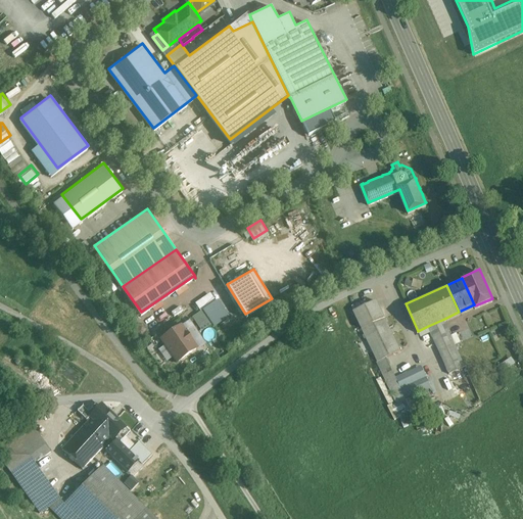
[(150,323),(172,309),(163,297),(143,312),(150,323)]
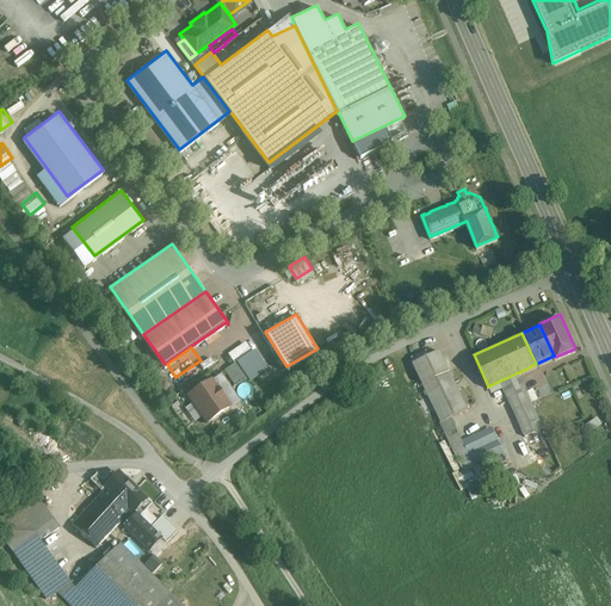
[(468,407),(439,348),(413,362),(442,419),(451,414),(468,407)]
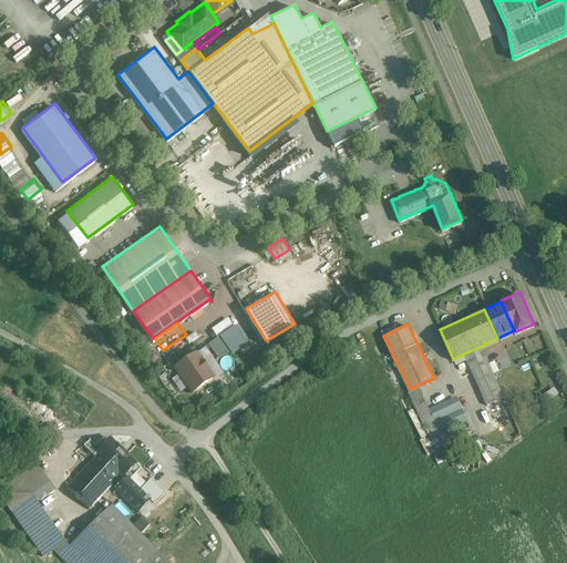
[(220,333),(209,340),(218,354),(229,346),(220,333)]
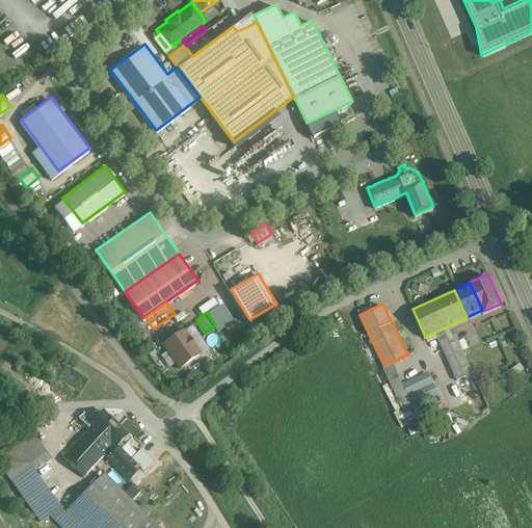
[(473,370),(452,324),(435,332),(457,378),(473,370)]
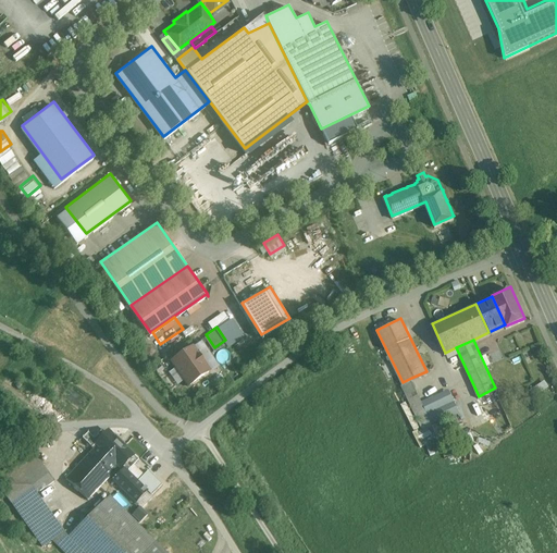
[(193,343),(172,357),(188,382),(209,368),(193,343)]
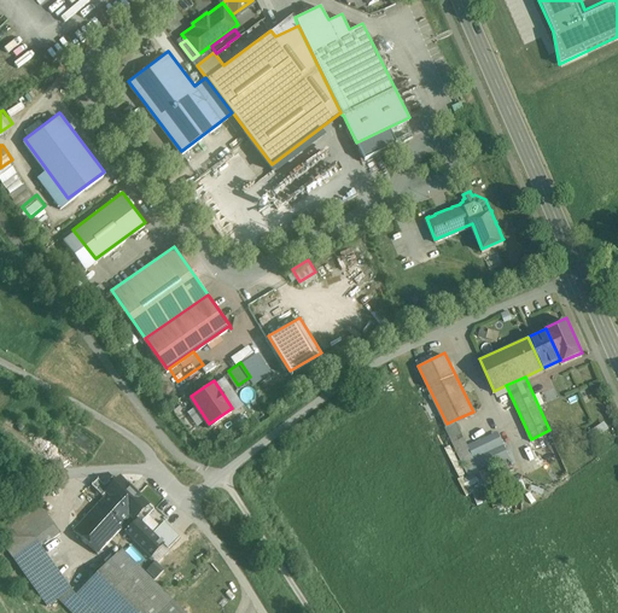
[(467,443),(456,419),(447,424),(445,425),(468,474),(479,470),(467,443)]
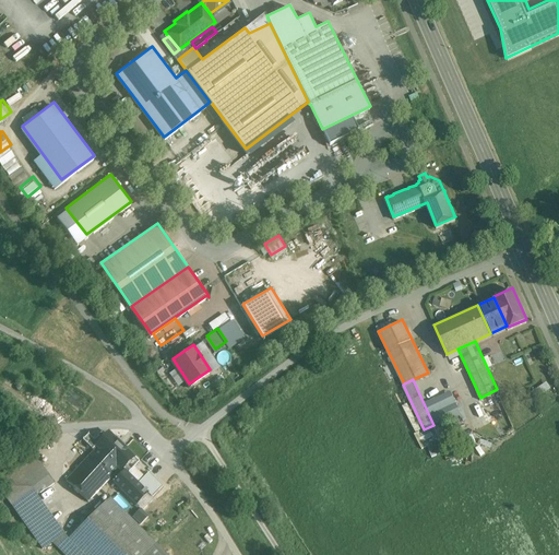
[(450,388),(423,401),(433,425),(461,412),(450,388)]
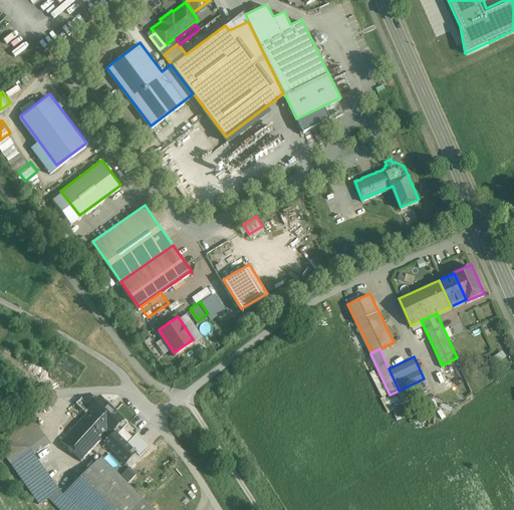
[(90,404),(86,408),(87,409),(86,410),(61,436),(81,456),(104,431),(108,435),(114,428),(112,427),(123,416),(99,394),(90,404)]
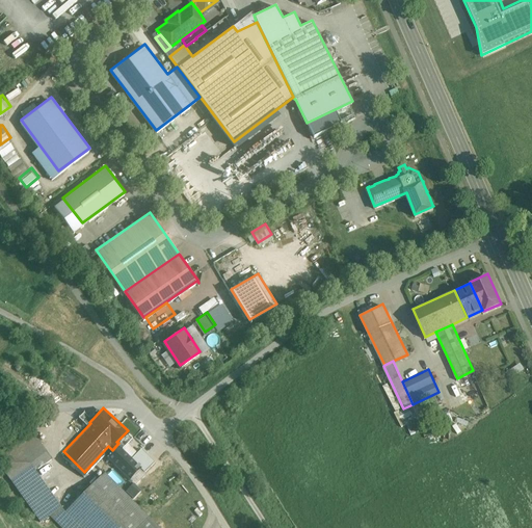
[(83,408),(79,414),(89,424),(90,423),(89,422),(94,418),(83,408)]
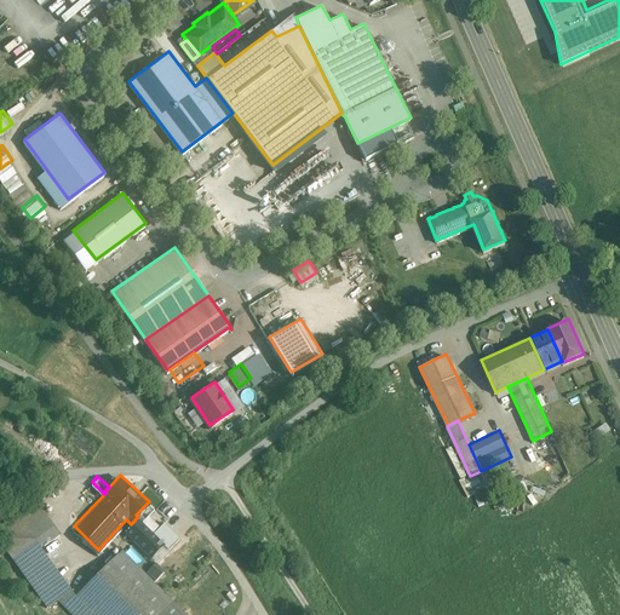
[(0,519),(0,532),(42,503),(36,494),(0,519)]
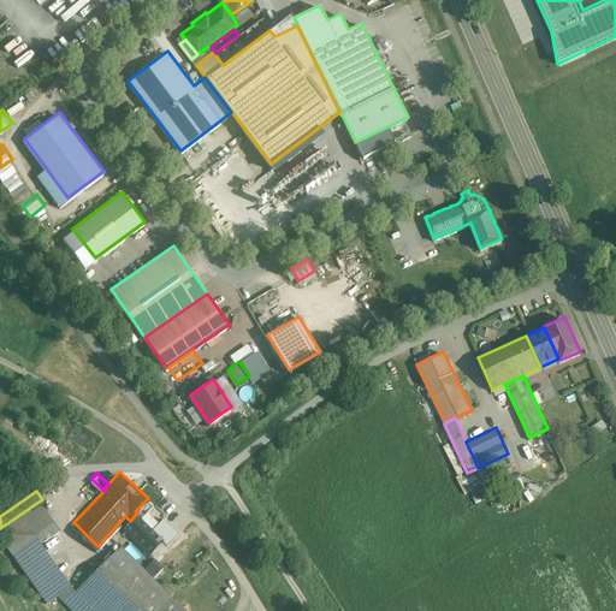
[(153,504),(148,498),(135,511),(137,512),(141,516),(153,504)]
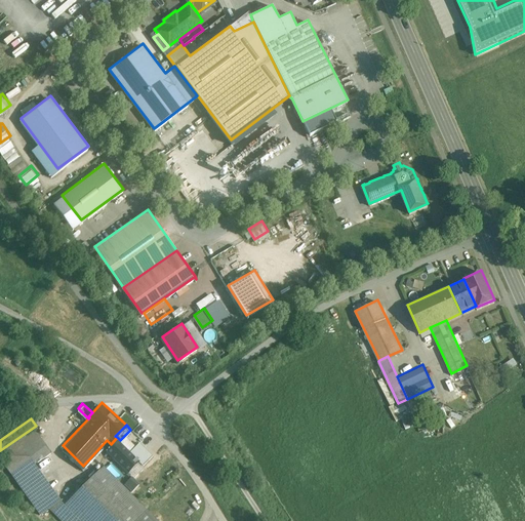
[(0,450),(0,452),(9,467),(30,452),(46,441),(36,426),(0,450)]
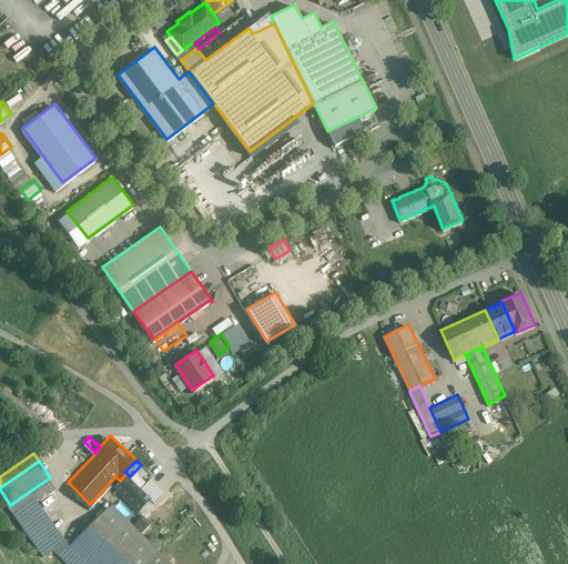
[(130,476),(127,473),(120,481),(115,485),(139,509),(150,497),(140,487),(130,476)]
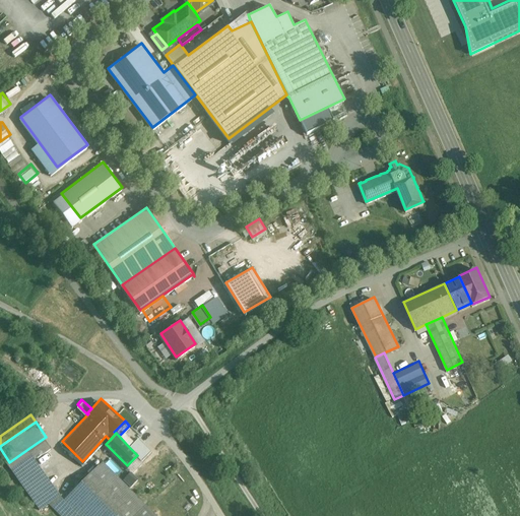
[(151,449),(138,436),(128,446),(137,455),(141,459),(151,449)]
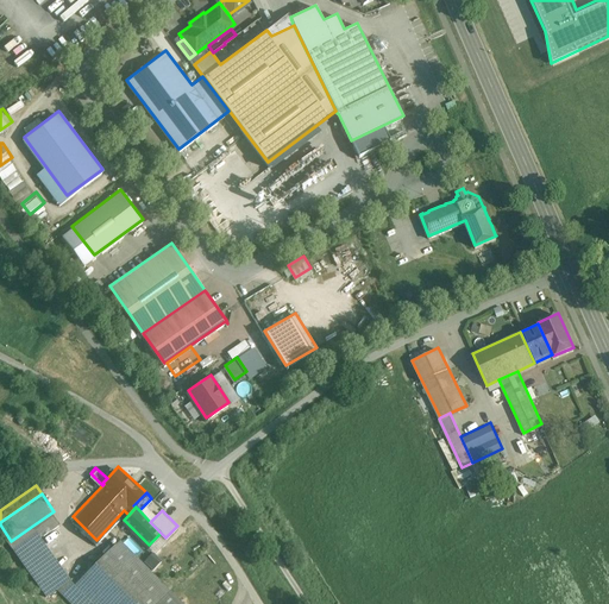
[(35,524),(41,533),(60,520),(54,511),(35,524)]
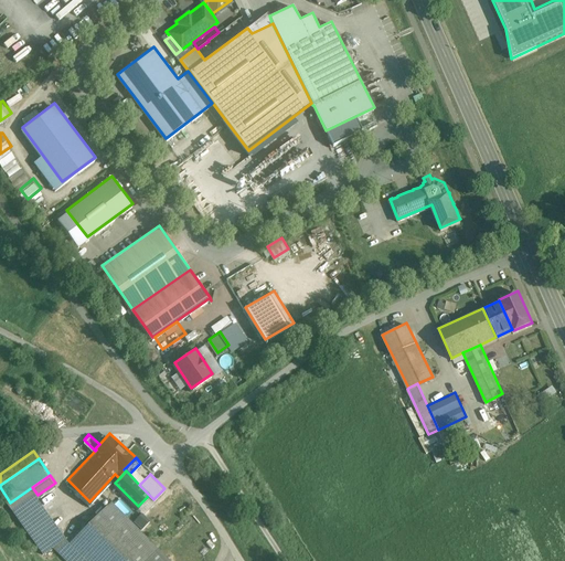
[(32,487),(10,503),(43,549),(53,542),(64,533),(38,495),(32,487)]
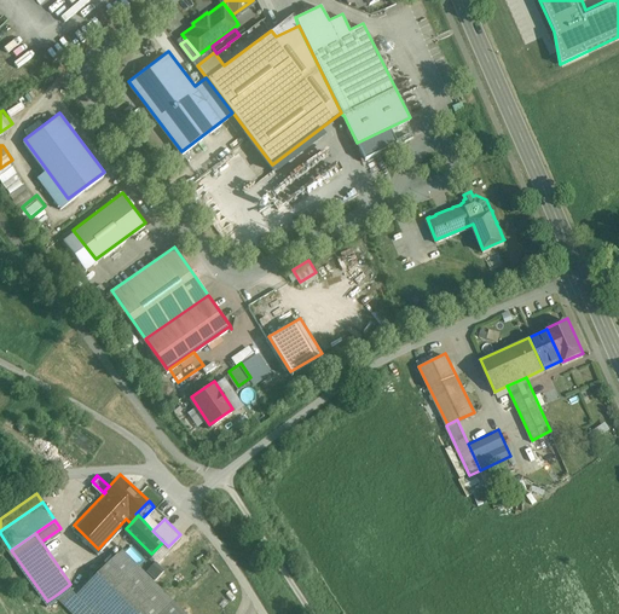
[(173,597),(122,545),(82,583),(113,613),(155,613),(165,606),(173,597)]
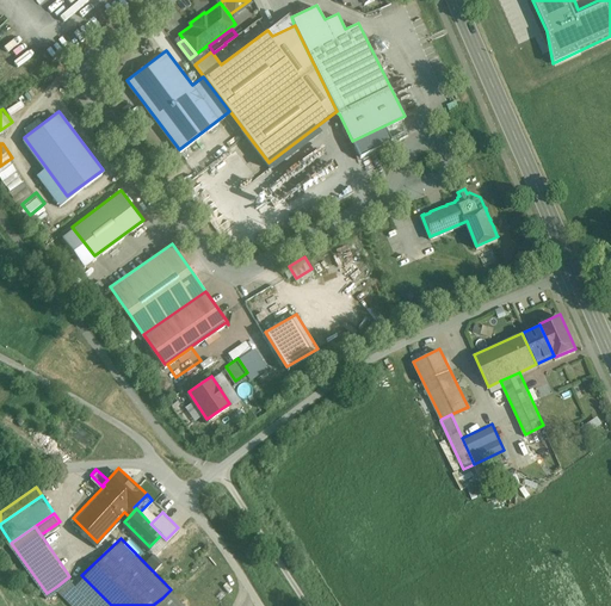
[(147,548),(141,555),(149,562),(155,556),(147,548)]
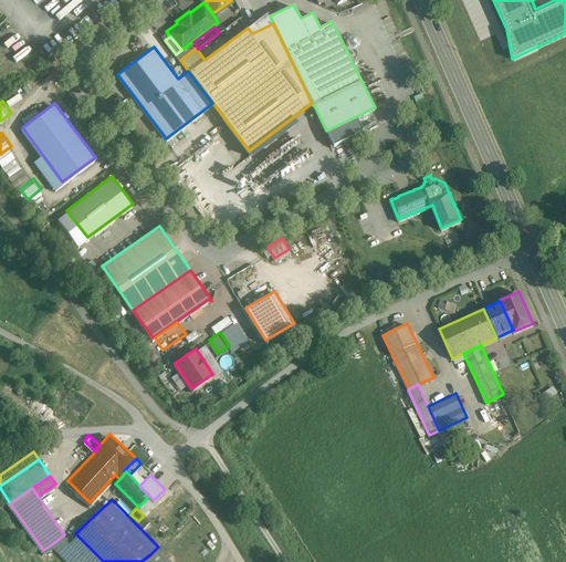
[(103,561),(75,533),(69,540),(64,534),(53,543),(71,561),(103,561)]
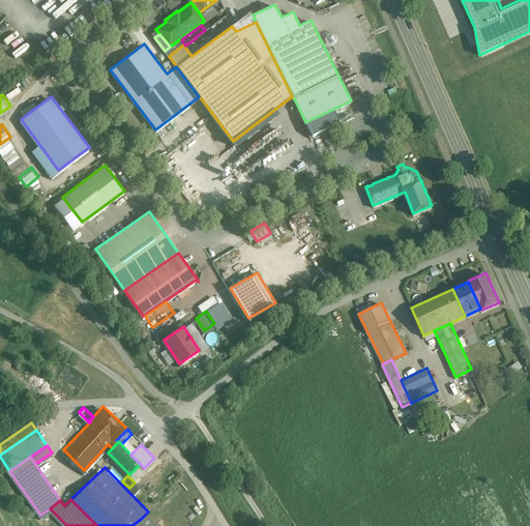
[(162,525),(148,512),(141,519),(147,525),(162,525)]
